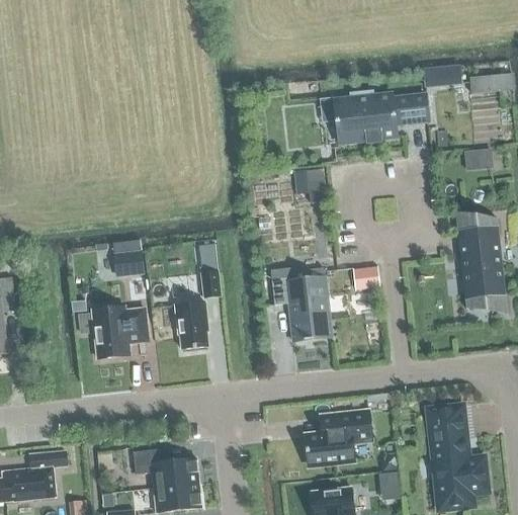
[(464,67),(466,83),(491,81),(492,97),(508,96),(505,64),(464,67)]
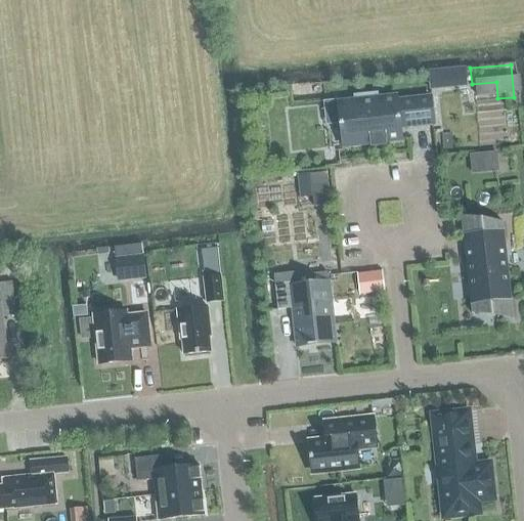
[(355,99),(338,101),(343,143),(370,140),(372,144),(385,143),(385,139),(401,137),(400,125),(434,122),(431,95),(397,98),(397,94),(378,96),(377,91),(354,94),(355,99)]
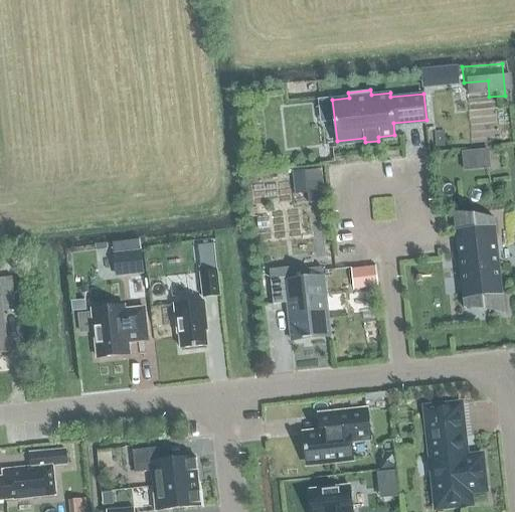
[(479,148),(462,150),(464,169),(481,167),(479,148)]
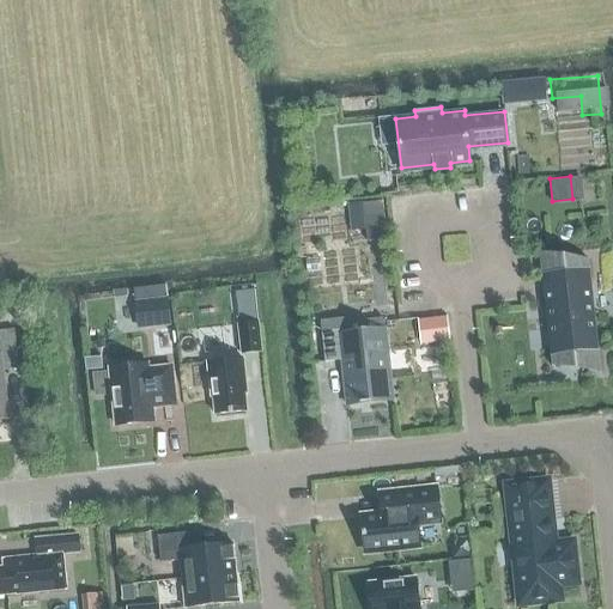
[(381,199),(362,201),(363,214),(383,212),(381,199)]
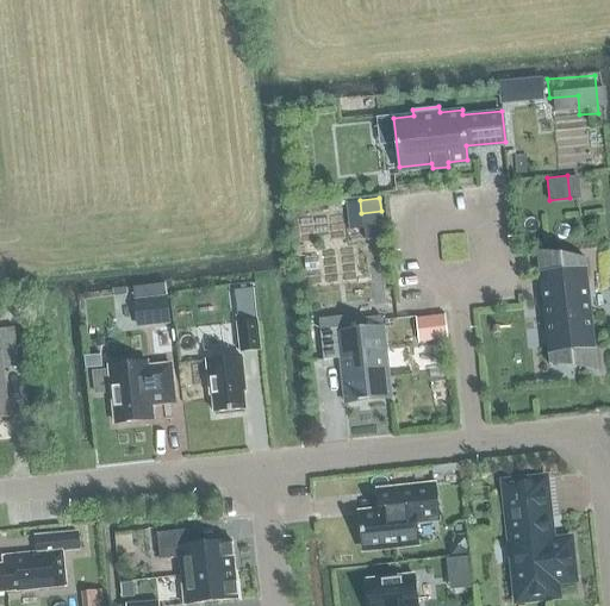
[(549,351),(593,347),(596,369),(597,369),(585,256),(583,255),(584,266),(540,270),(537,249),(536,248),(548,362),(551,362),(549,351)]
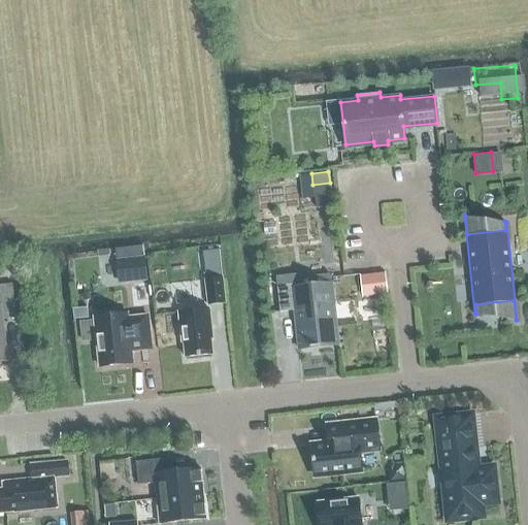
[(219,248),(202,250),(205,277),(222,276),(219,248)]
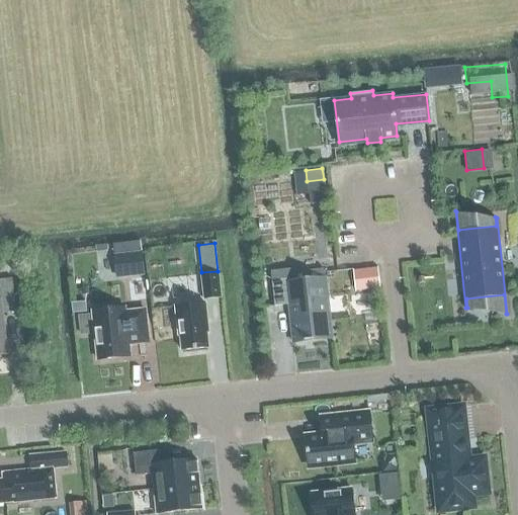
[(123,273),(143,271),(141,251),(121,253),(123,273)]
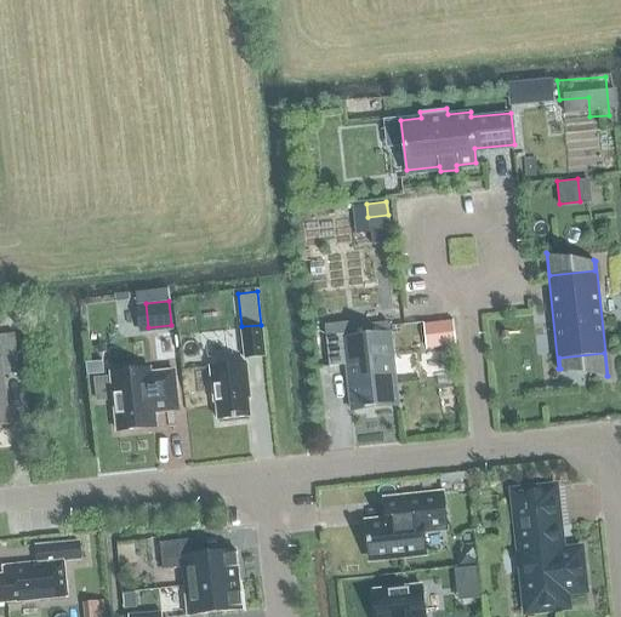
[(353,319),(324,321),(325,333),(329,364),(346,363),(352,409),(397,404),(388,330),(387,319),(353,323),(353,319)]
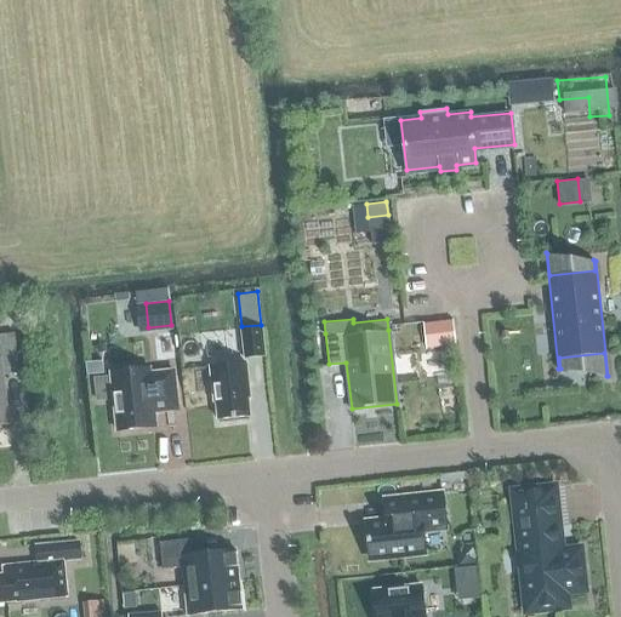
[(453,320),(423,324),(425,337),(454,335),(453,320)]
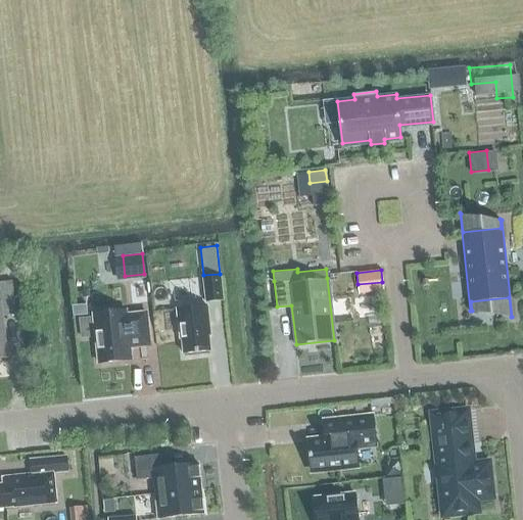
[(220,274),(203,275),(205,299),(223,298),(220,274)]
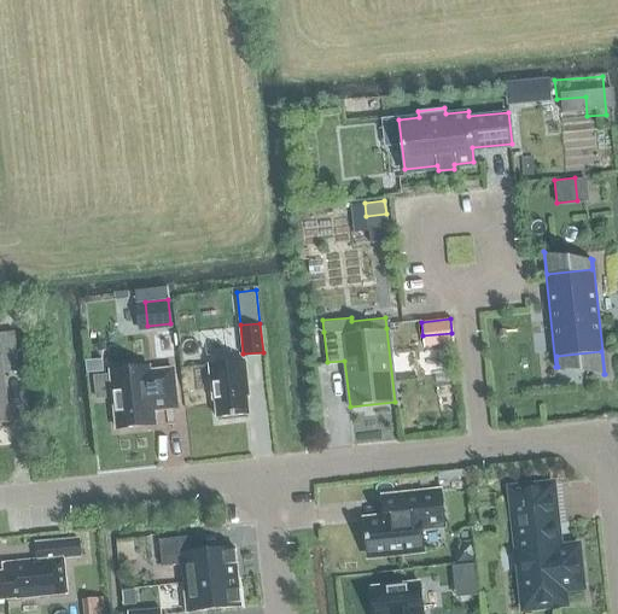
[(3,374),(19,372),(15,332),(0,333),(0,421),(9,421),(3,374)]
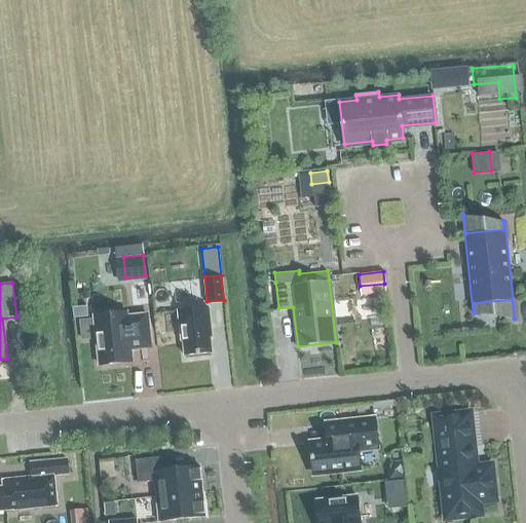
[(208,306),(177,309),(180,338),(183,338),(184,353),(211,350),(210,336),(212,335),(208,306)]
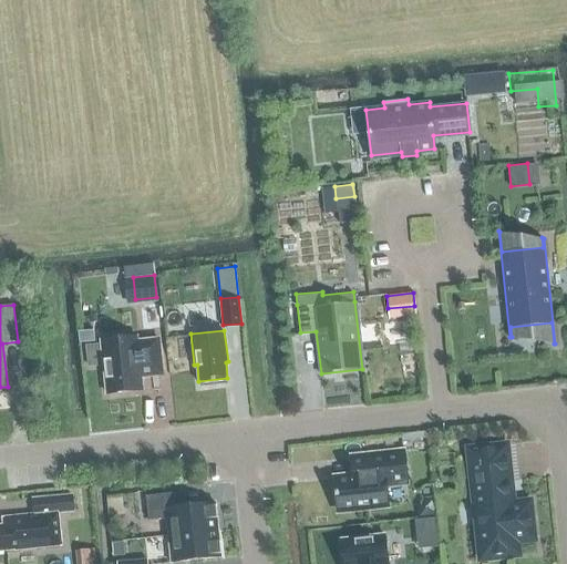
[(102,342),(89,344),(90,363),(103,362),(106,392),(142,388),(141,375),(163,372),(158,337),(136,339),(136,335),(101,339),(102,342)]
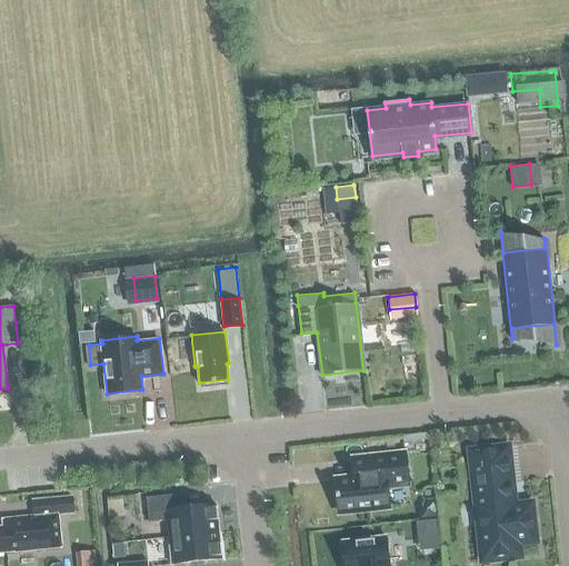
[(507,444),(469,448),(481,559),(520,554),(518,542),(535,539),(529,502),(513,503),(507,444)]
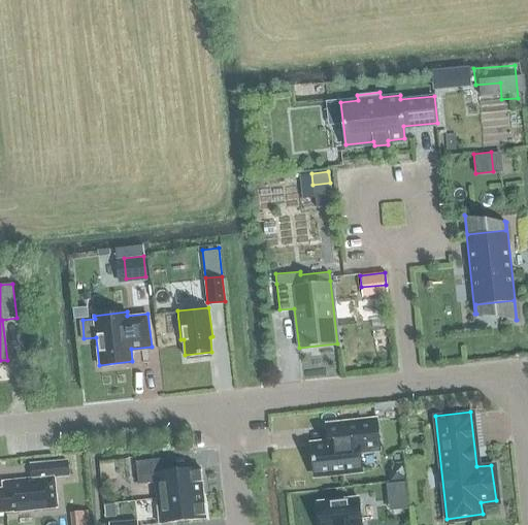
[(326,424),(328,441),(310,444),(314,472),(361,467),(359,449),(378,447),(375,419),(326,424)]
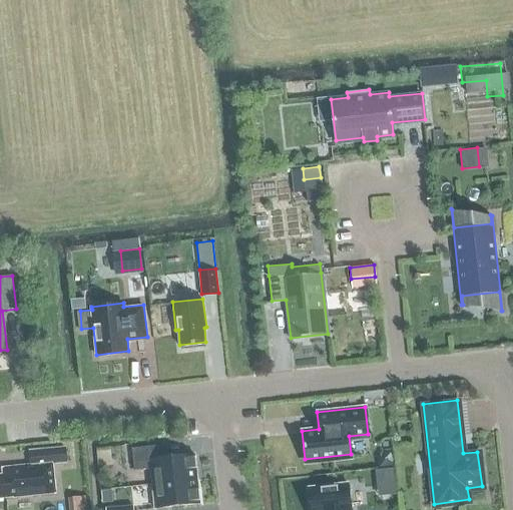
[(196,478),(194,453),(160,456),(159,444),(131,447),(134,469),(150,467),(151,483),(196,478)]
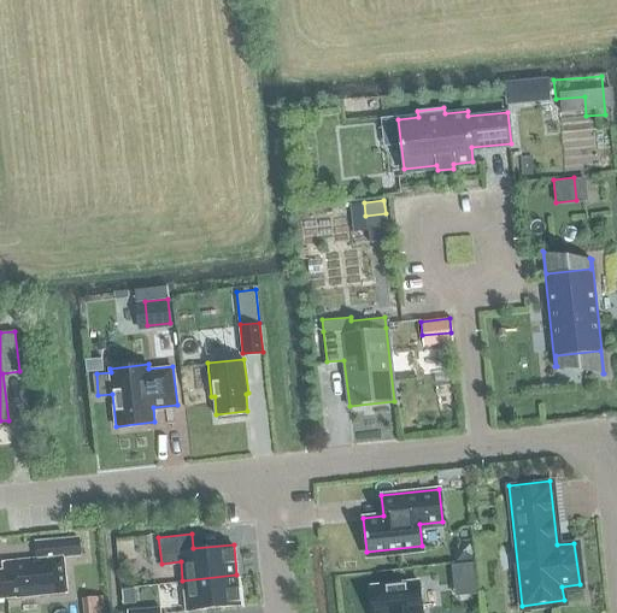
[(0,567),(0,596),(66,590),(63,554),(81,553),(78,536),(37,540),(39,556),(4,559),(4,567),(0,567)]
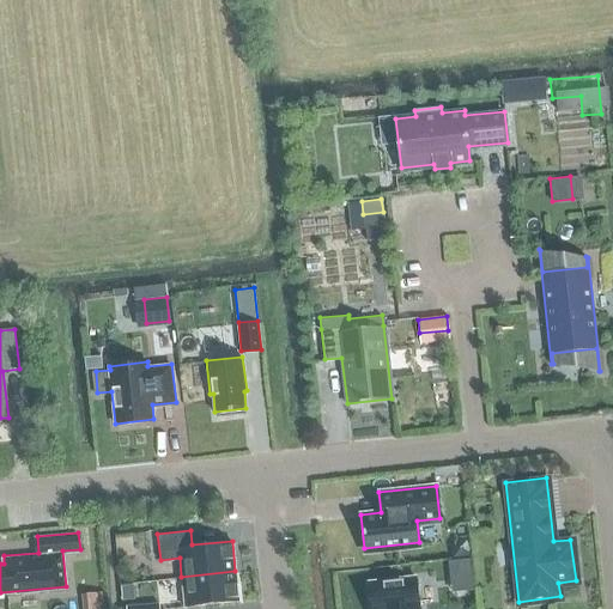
[(457,536),(450,546),(451,556),(471,554),(468,535),(457,536)]
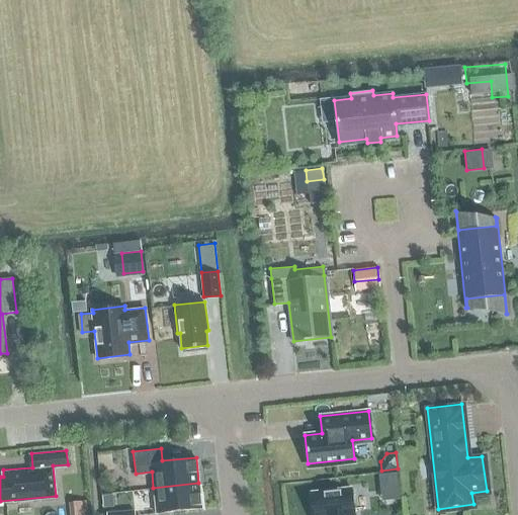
[(397,471),(378,474),(379,487),(398,485),(397,471)]
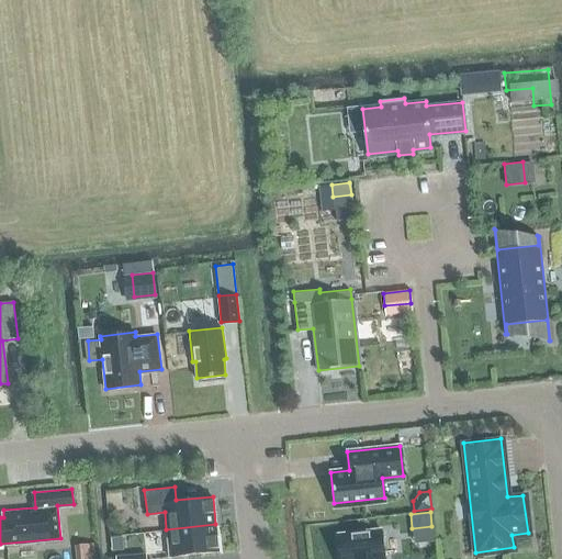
[(218,550),(216,524),(166,529),(169,556),(218,550)]
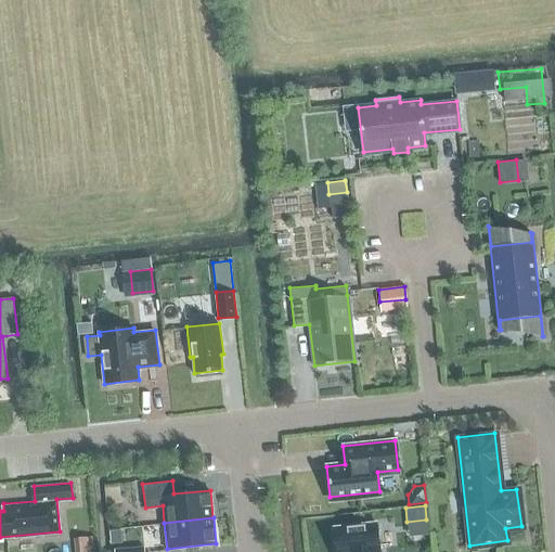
[(379,551),(376,522),(333,527),(336,551),(379,551)]
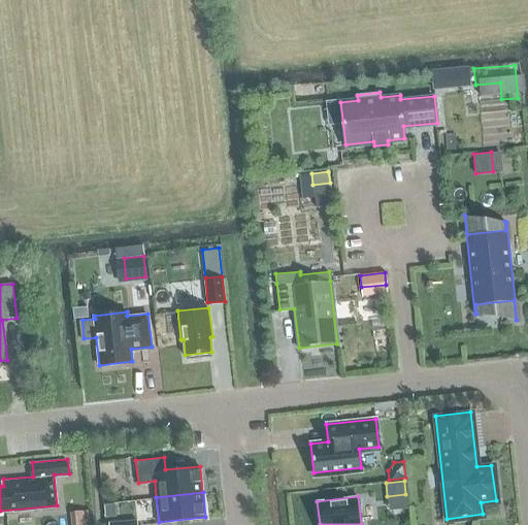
[(72,510),(72,524),(91,524),(91,509),(72,510)]
